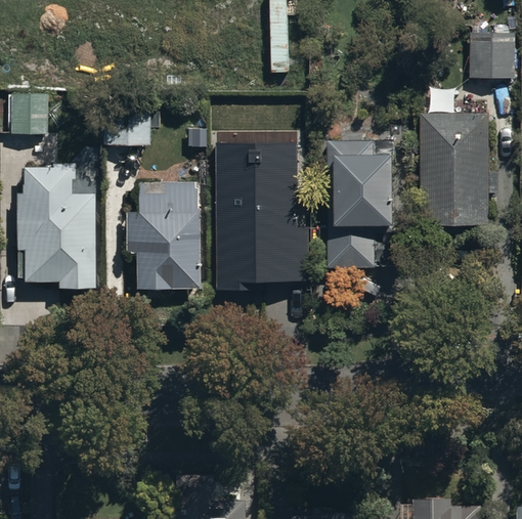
[(516,32),(471,32),(471,79),(521,79),(521,40),(516,41),(516,32)]
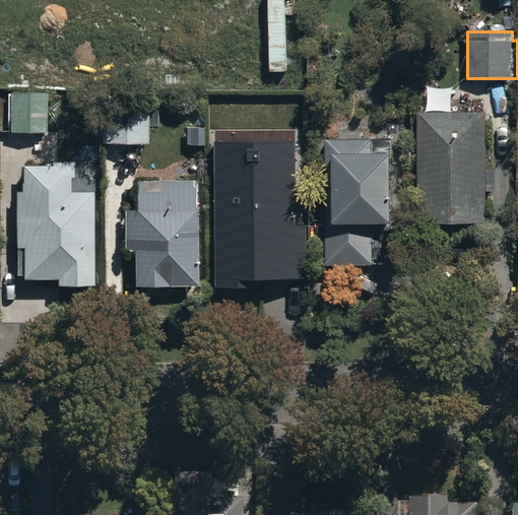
[(9,93),(10,132),(48,131),(47,92),(9,93)]
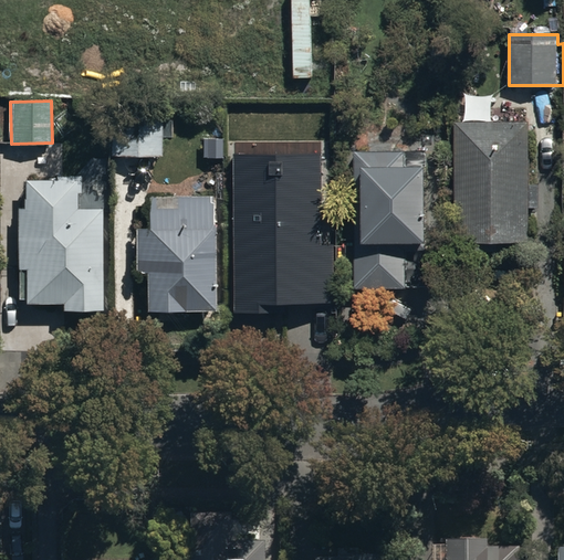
[(163,158),(164,107),(112,106),(112,157),(163,158)]
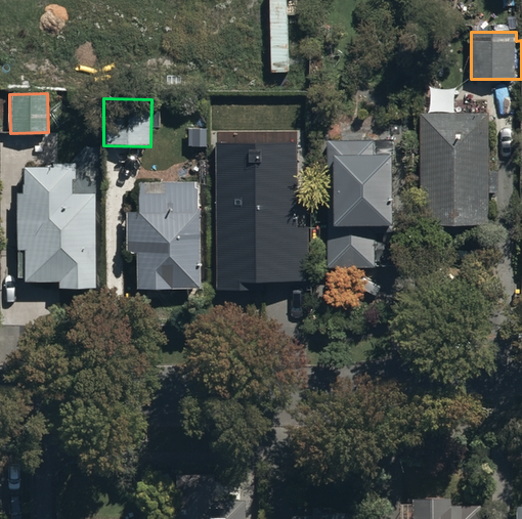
[(491,113),(421,112),(421,224),(490,225),(491,113)]
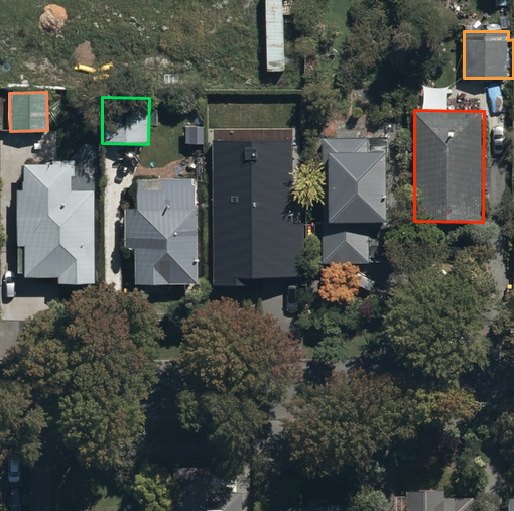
[(216,138),(216,281),(261,281),(261,273),(306,273),(305,221),(290,221),(290,138),(216,138)]
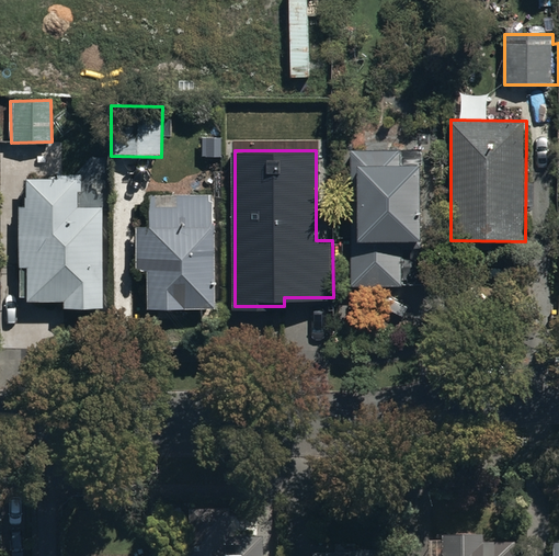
[(352,150),(352,284),(400,284),(400,248),(422,248),(421,158),(403,158),(403,150),(352,150)]
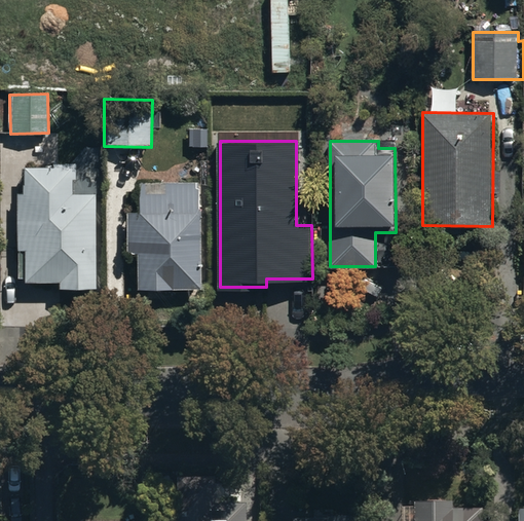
[(52,166),(25,168),(25,193),(16,193),(17,277),(25,277),(25,281),(59,280),(60,287),(97,286),(94,192),(71,192),(71,177),(75,177),(75,161),(52,162),(52,166)]
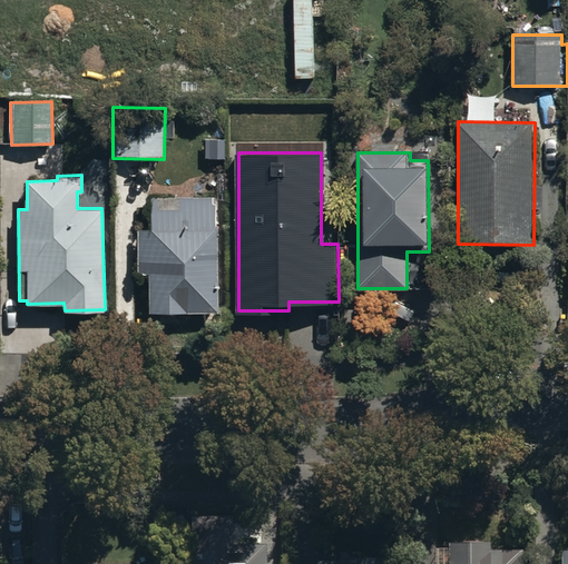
[(148,271),(148,310),(218,309),(216,198),(150,199),(152,230),(136,231),(137,271),(148,271)]
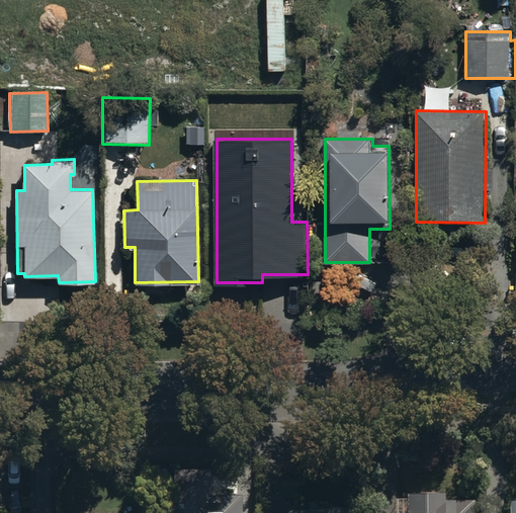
[(478,512),(479,504),(448,503),(448,493),(409,492),(408,512),(478,512)]
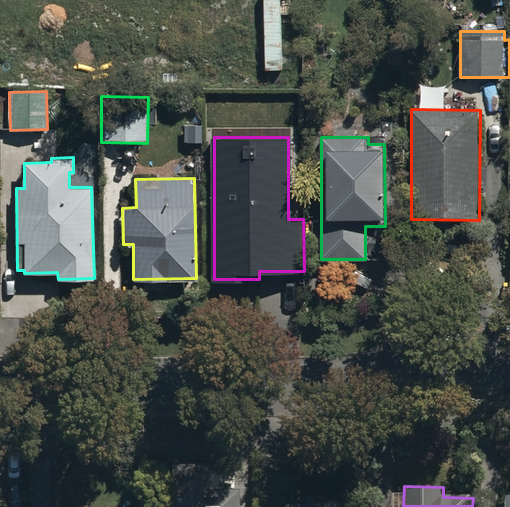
[(172,492),(171,506),(237,506),(237,491),(172,492)]
